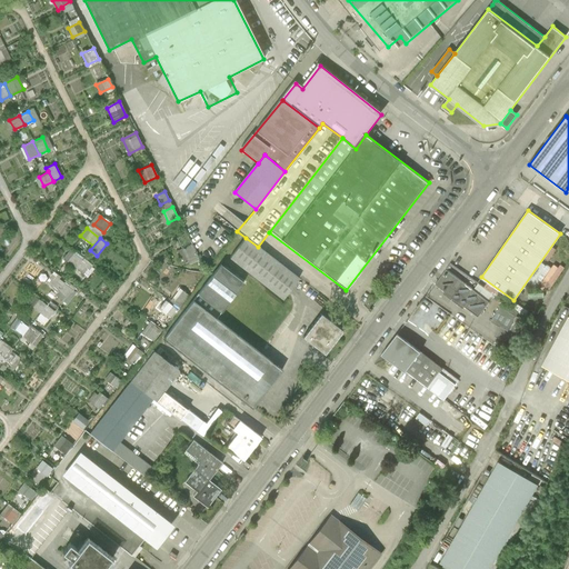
[(246,238),(230,260),(282,300),(299,279),(258,247),(246,238)]
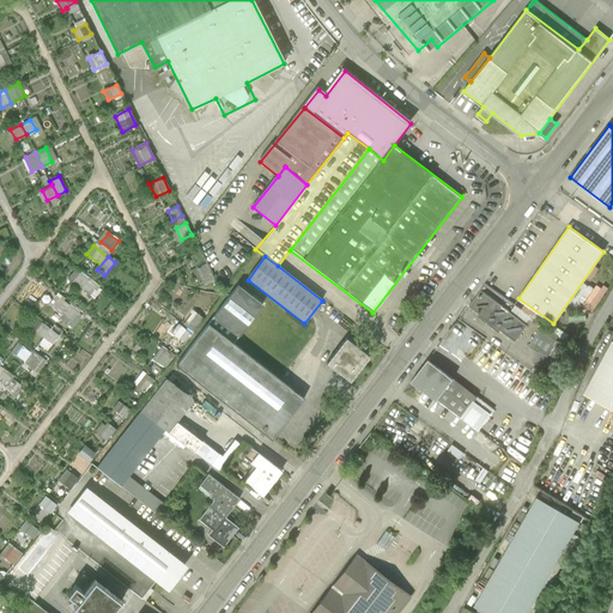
[(192,269),(196,280),(201,279),(204,284),(213,279),(206,263),(192,269)]
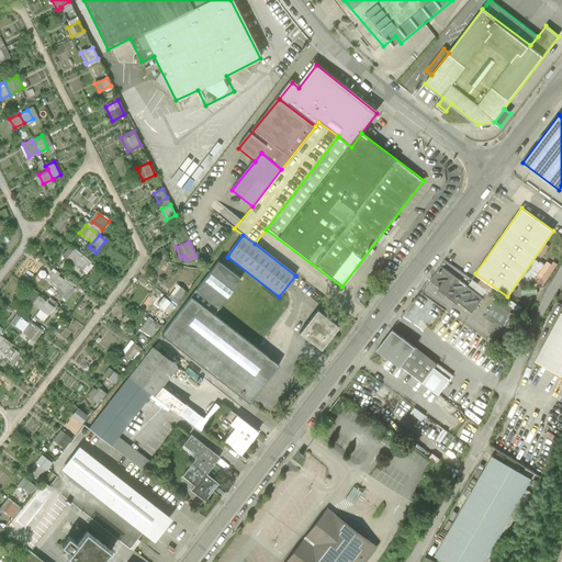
[(81,257),(72,249),(66,258),(75,265),(81,257)]
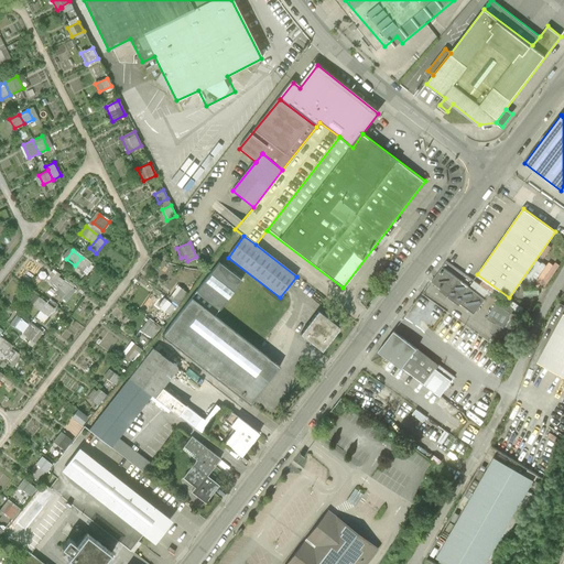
[(90,264),(82,258),(75,267),(82,271),(86,267),(87,268),(90,264)]
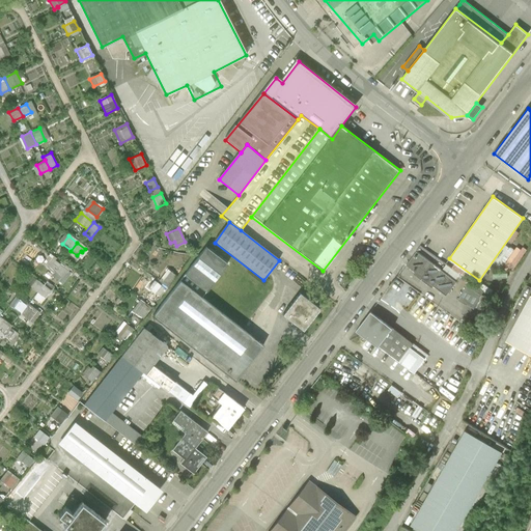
[(206,249),(180,283),(201,299),(227,264),(206,249)]
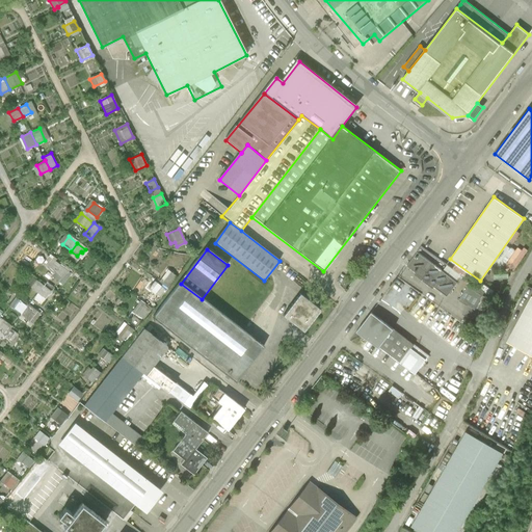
[(406,266),(416,273),(414,275),(432,289),(434,287),(447,296),(457,283),(442,271),(417,253),(406,266)]
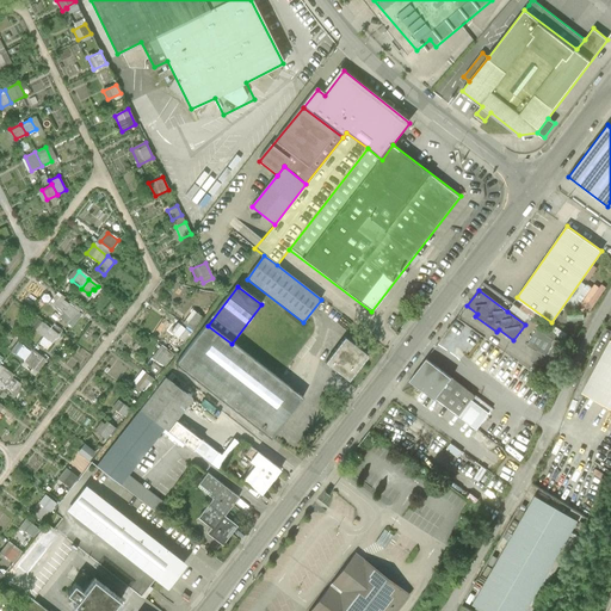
[(53,304),(61,312),(68,303),(59,296),(53,304)]
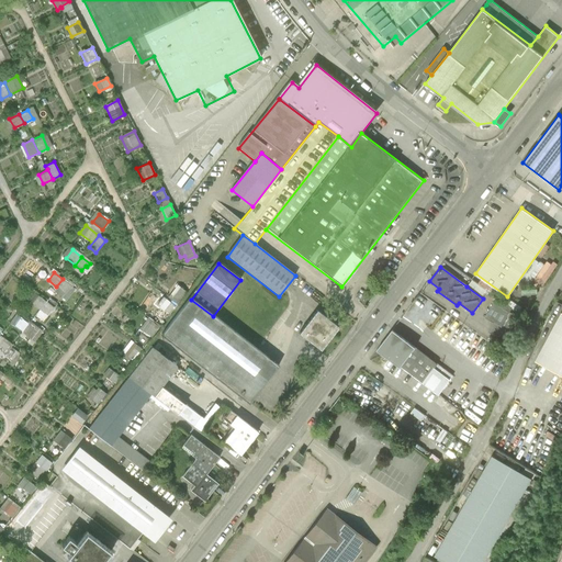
[(472,280),(467,287),(483,299),(489,292),(472,280)]
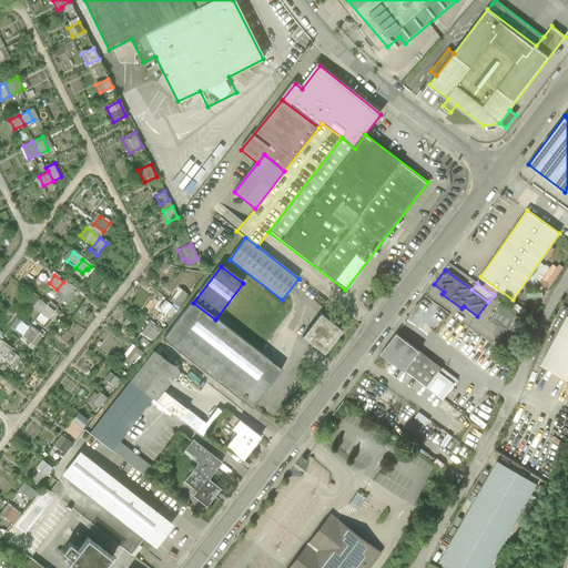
[(56,295),(67,304),(75,293),(64,284),(56,295)]
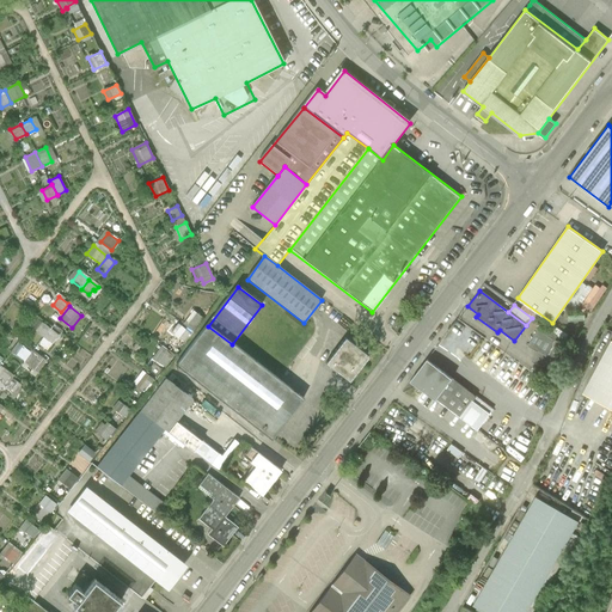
[(183,324),(194,331),(202,318),(193,311),(183,324)]
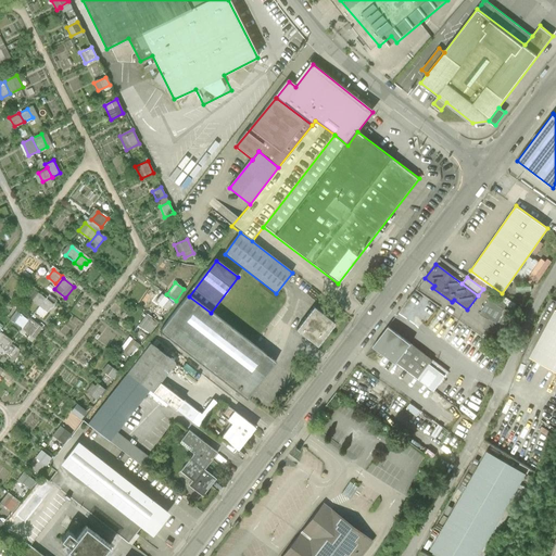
[(367,286),(363,292),(369,298),(374,291),(367,286)]
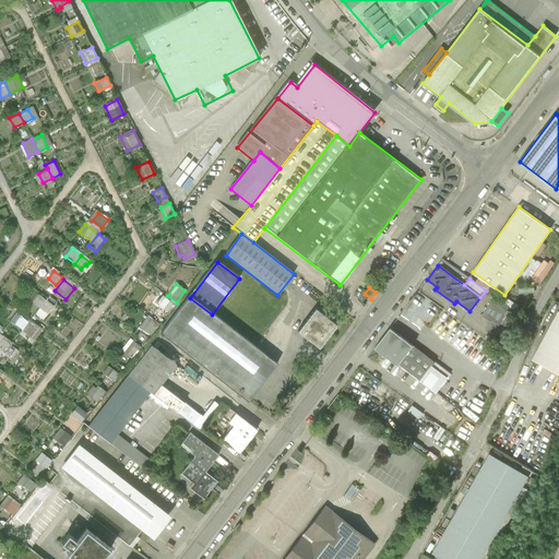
[(32,302),(39,308),(46,300),(37,294),(32,302)]
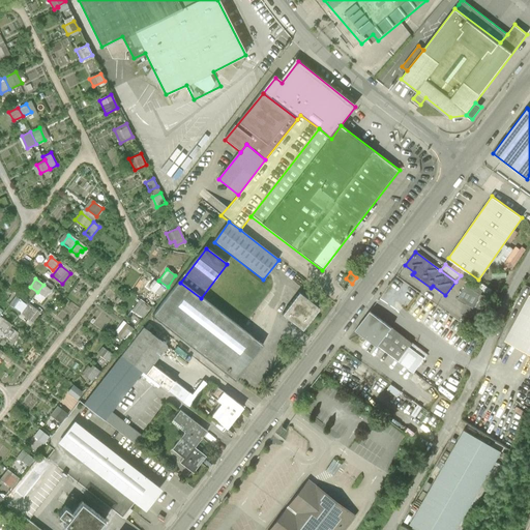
[(482,291),(468,280),(458,300),(465,304),(460,313),(470,319),(471,317),(477,318),(488,299),(480,294),(482,291)]
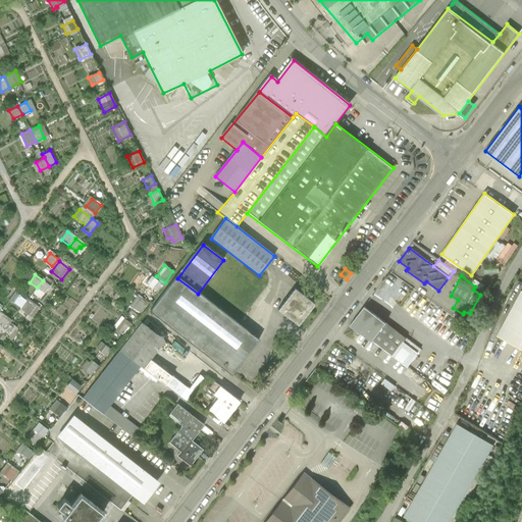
[(149,284),(156,290),(160,282),(154,278),(149,284)]
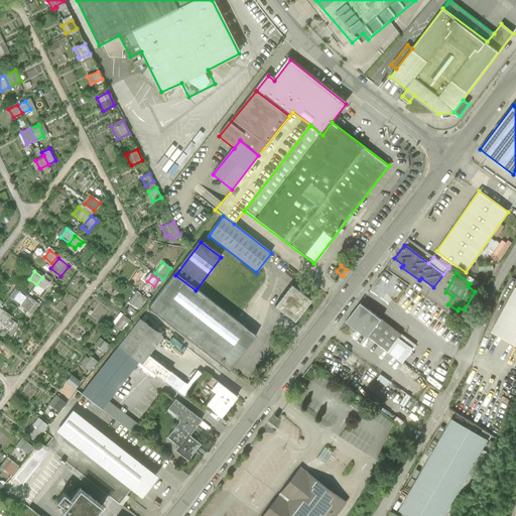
[(149,309),(229,370),(255,336),(196,290),(175,275),(149,309)]
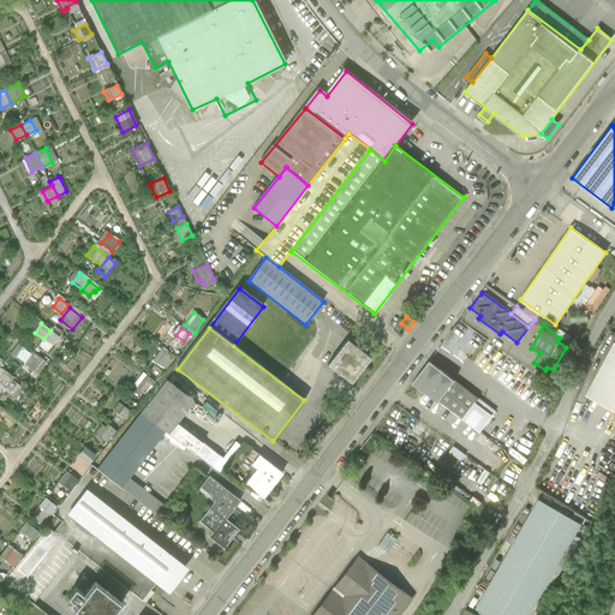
[(59,336),(51,330),(45,339),(52,345),(59,336)]
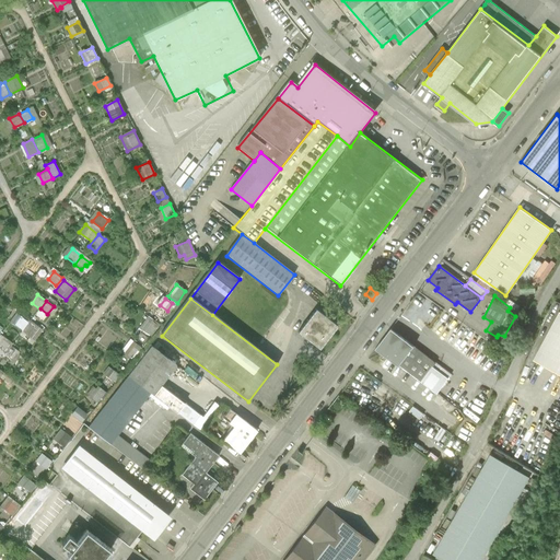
[(316,308),(298,331),(321,348),(338,325),(316,308)]
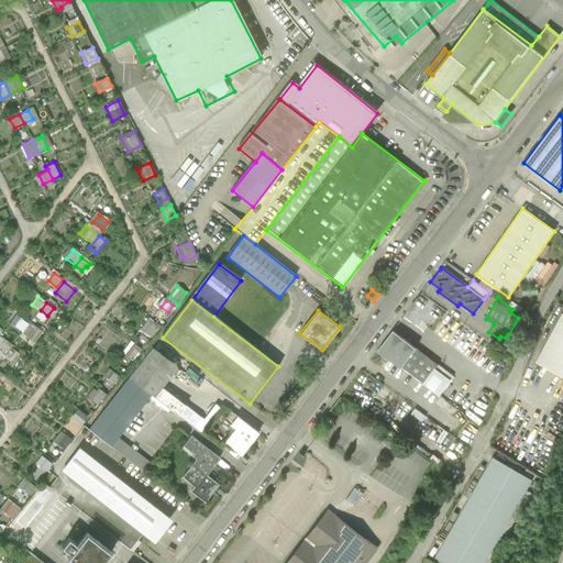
[(12,326),(22,332),(29,324),(19,317),(12,326)]
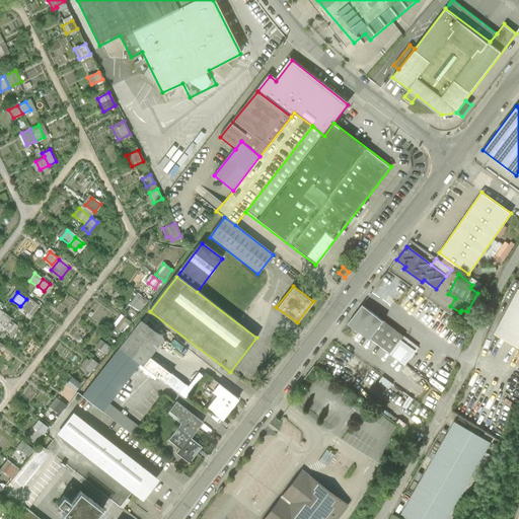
[(129,303),(139,310),(146,301),(136,294),(129,303)]
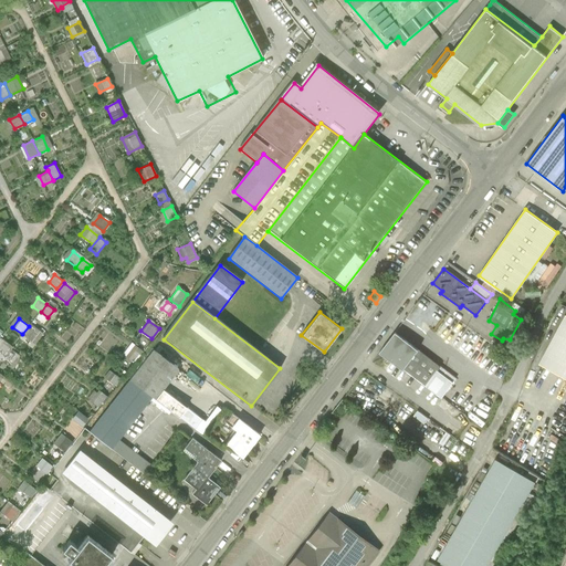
[(23,335),(31,342),(40,332),(31,325),(23,335)]
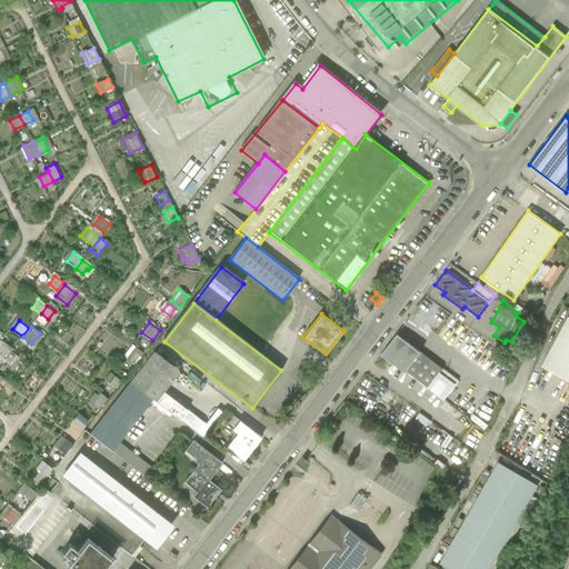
[(381,355),(445,400),(445,399),(443,399),(453,386),(455,387),(458,381),(397,333),(381,355)]
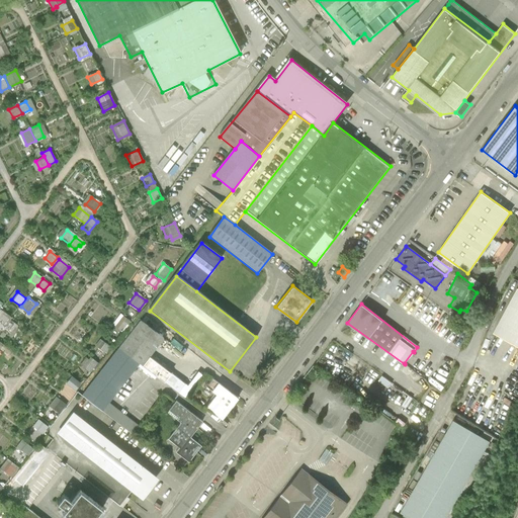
[(11,318),(3,312),(0,315),(0,324),(4,327),(11,318)]
